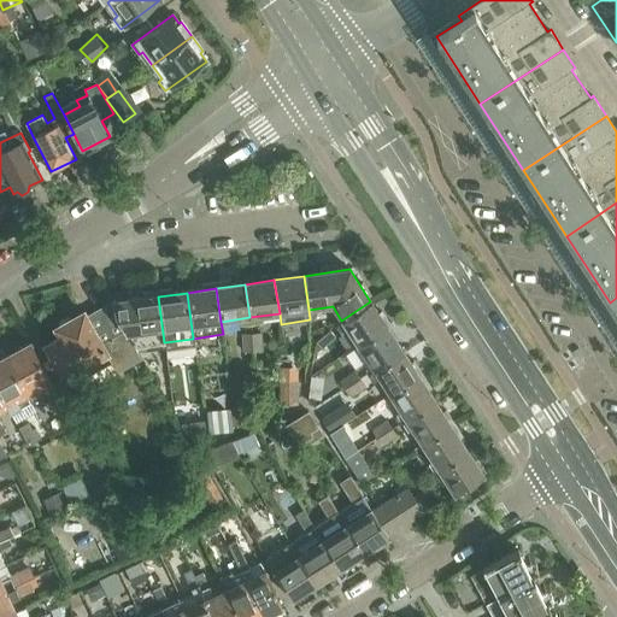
[(107,304),(136,352),(144,347),(147,352),(165,350),(164,342),(158,297),(109,304),(107,304)]
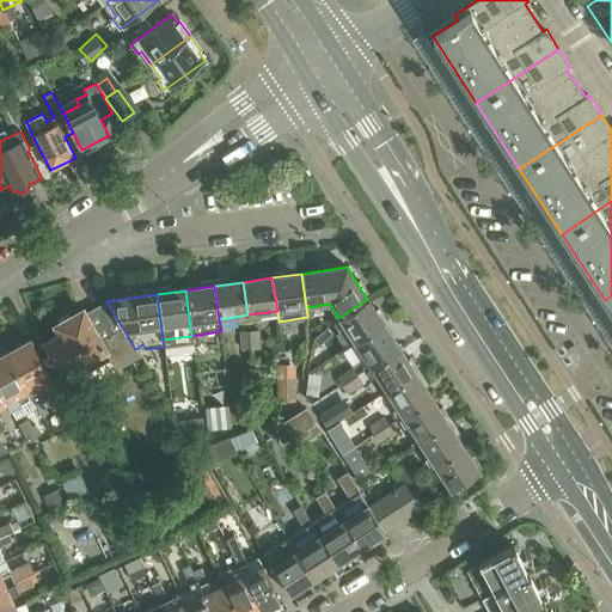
[(367,299),(338,318),(355,342),(383,323),(367,299)]
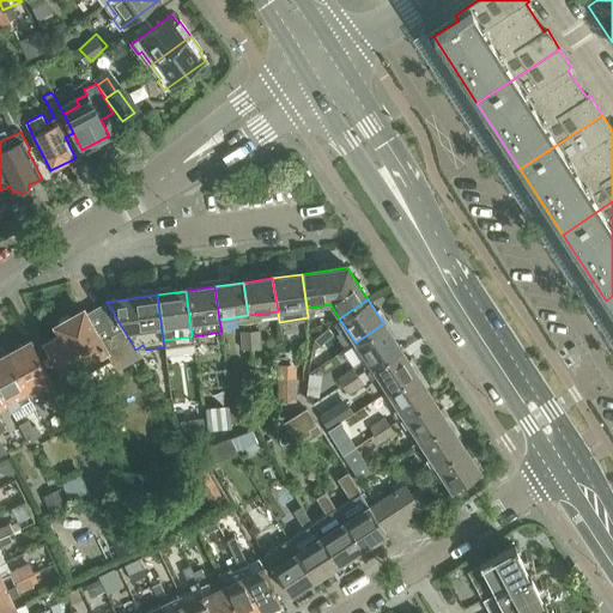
[(143,345),(135,350),(107,302),(85,315),(83,311),(71,319),(67,317),(60,321),(59,325),(56,326),(60,334),(46,343),(64,375),(79,366),(84,376),(111,360),(117,370),(140,358),(145,365),(152,360),(146,350),(143,345)]
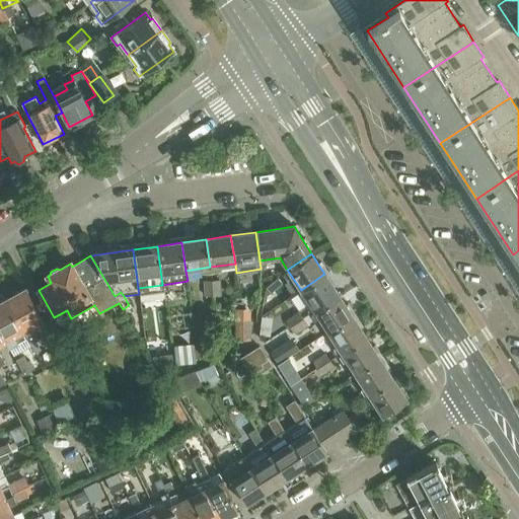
[(324,274),(301,290),(314,311),(339,295),(324,274)]
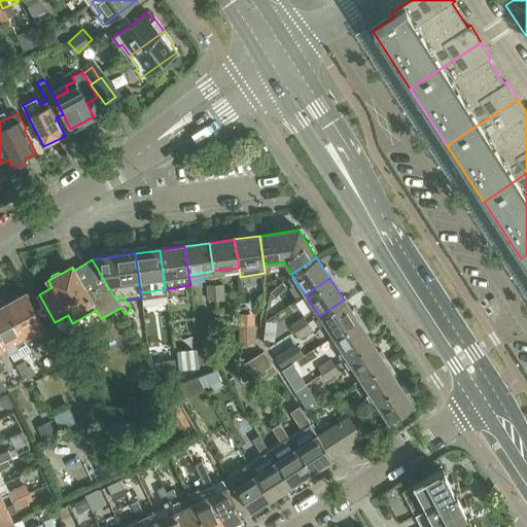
[(280,283),(270,292),(275,299),(286,289),(280,283)]
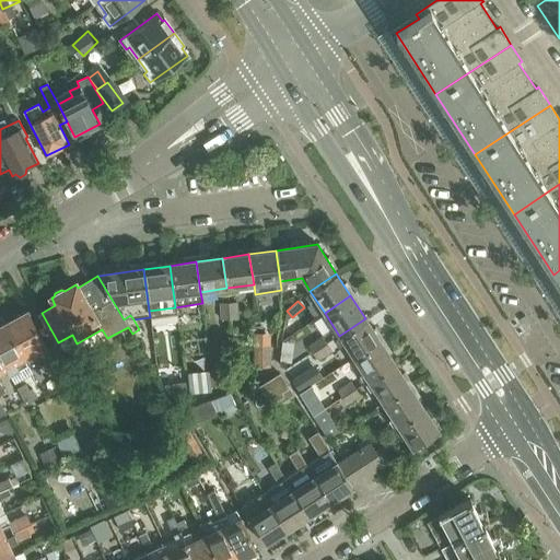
[(221,321),(230,321),(229,304),(220,305),(221,321)]
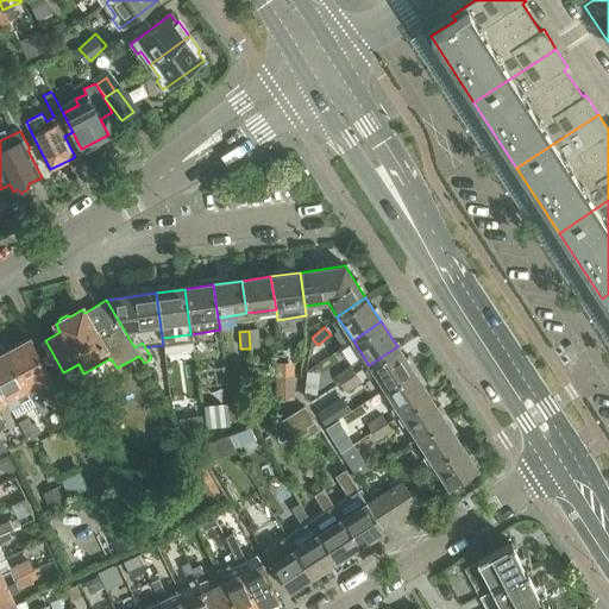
[(249,331),(250,349),(258,347),(257,331),(249,331)]
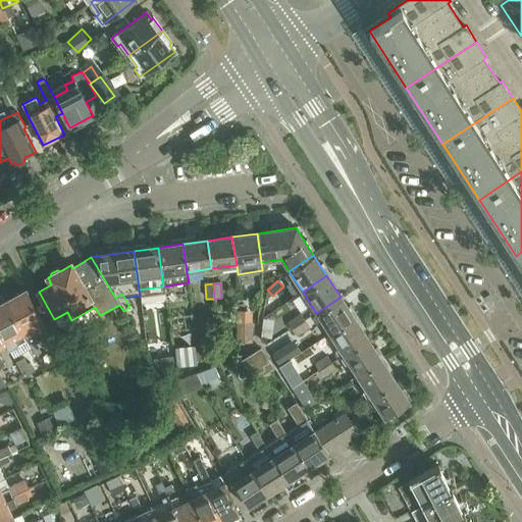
[(35,354),(40,351),(32,336),(34,335),(31,329),(43,322),(25,290),(8,299),(16,314),(15,319),(31,347),(35,354)]
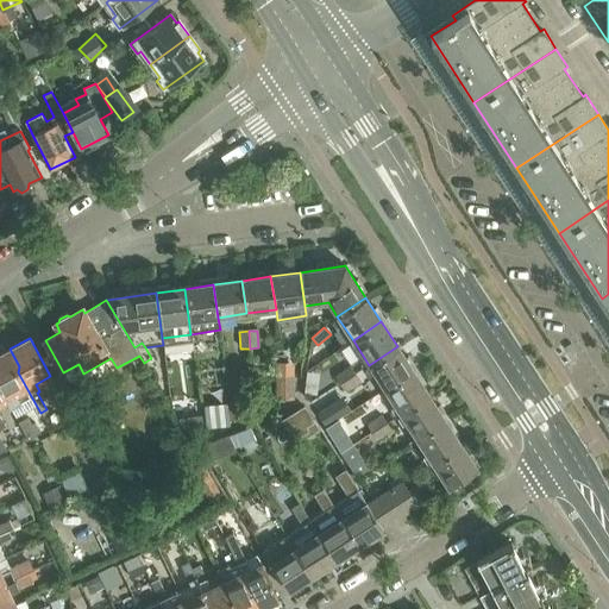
[(200,338),(192,339),(194,357),(202,355),(200,338)]
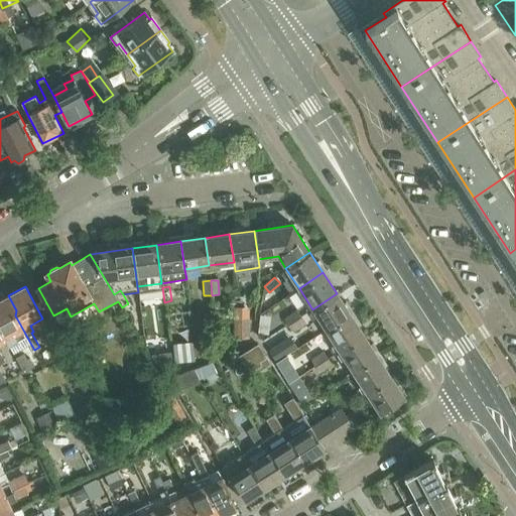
[(164,302),(162,287),(154,288),(156,303),(164,302)]
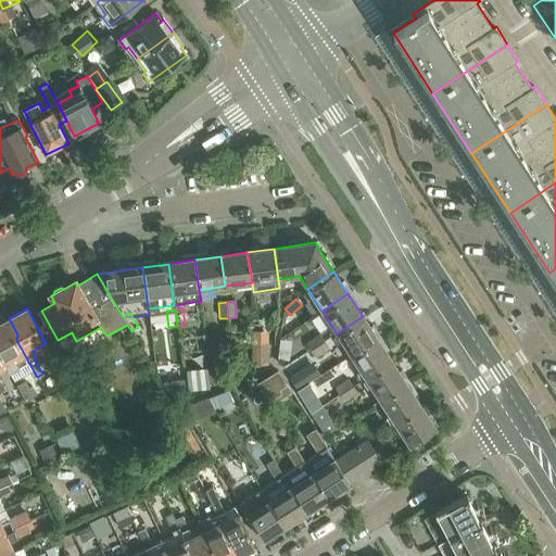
[(363,316),(337,333),(351,355),(377,338),(363,316)]
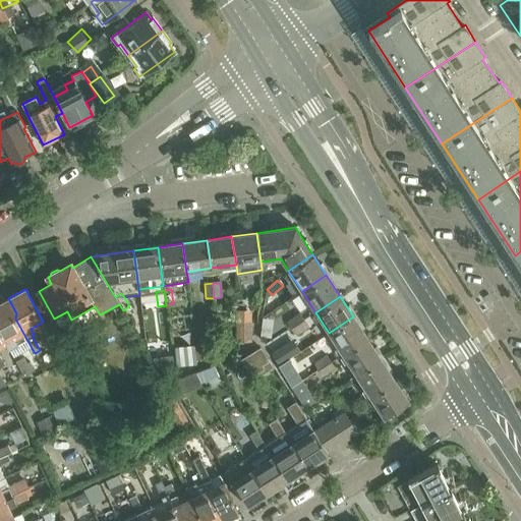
[(12,356),(31,346),(15,319),(16,313),(8,298),(0,302),(0,333),(5,343),(12,356)]
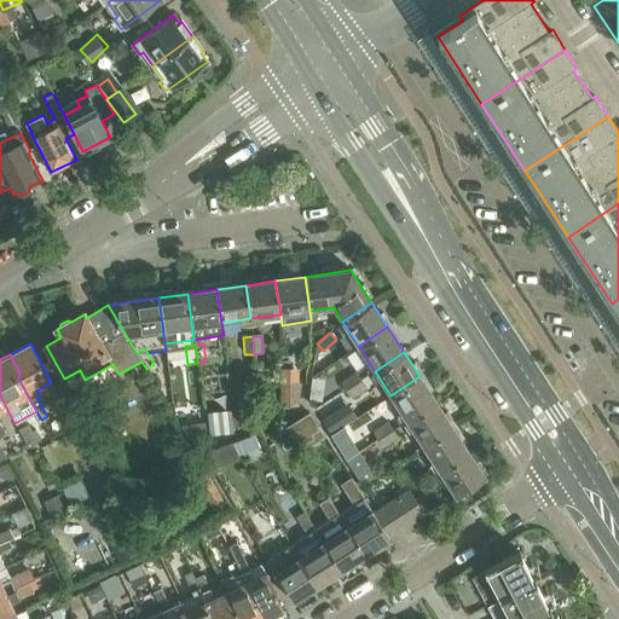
[(341,382),(346,389),(360,381),(356,372),(341,382)]
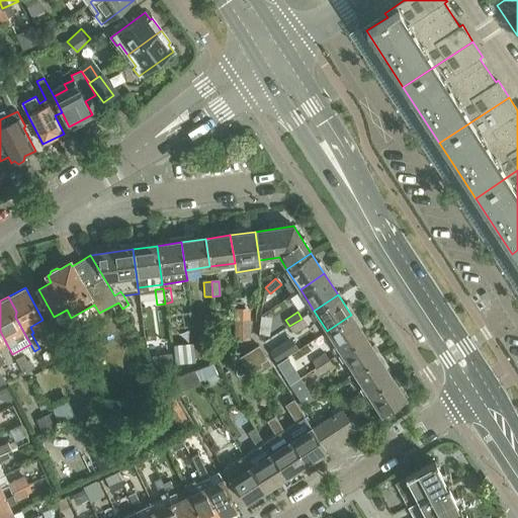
[(351,315),(327,331),(341,352),(365,336),(351,315)]
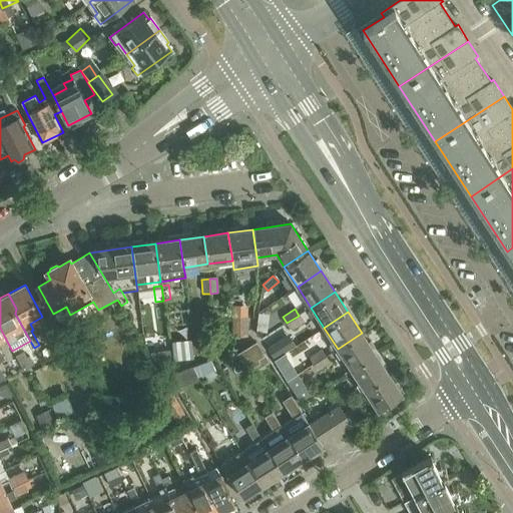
[(303,322),(299,316),(287,323),(292,330),(303,322)]
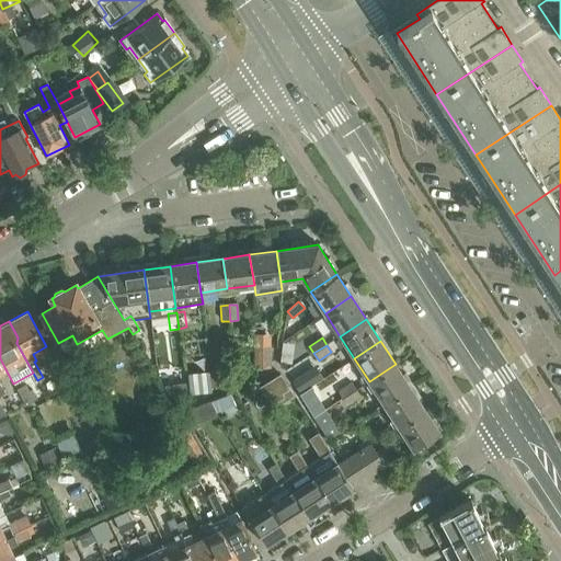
[(254,368),(271,368),(272,346),(254,346),(254,368)]
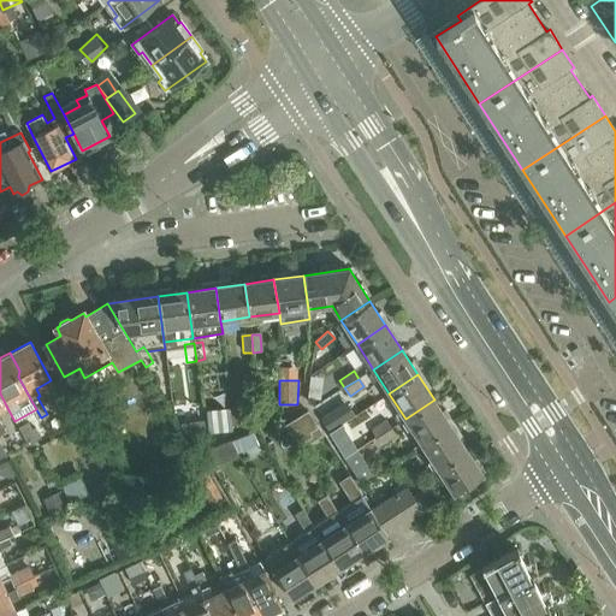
[(321,407),(329,424),(354,413),(347,395),(321,407)]
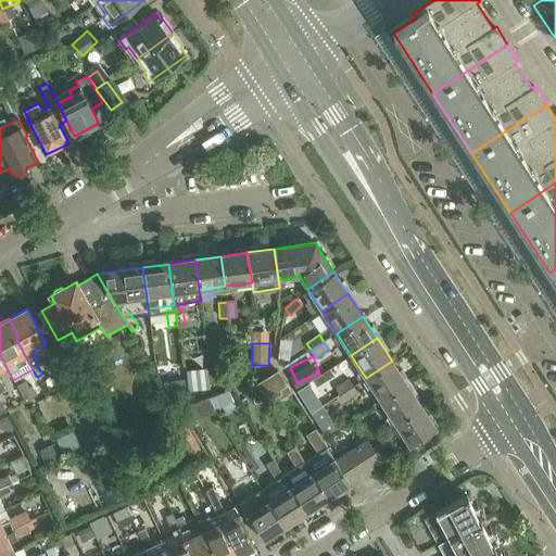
[(392,361),(366,378),(380,400),(406,383),(392,361)]
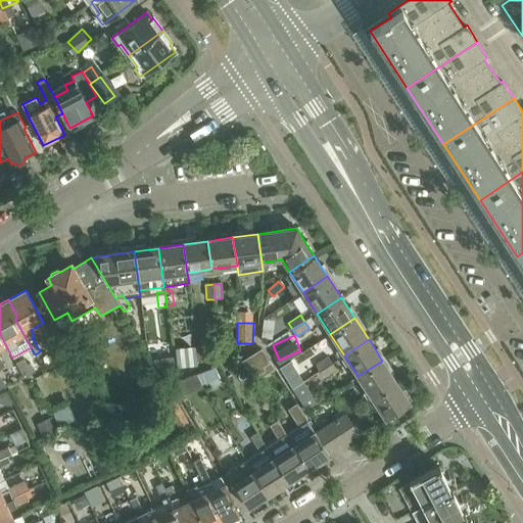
[(199,361),(211,360),(209,345),(197,346),(199,361)]
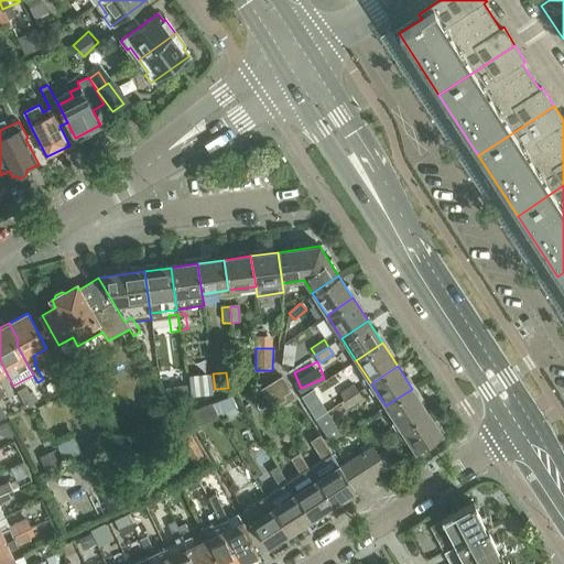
[(270,381),(273,391),(286,387),(283,377),(270,381)]
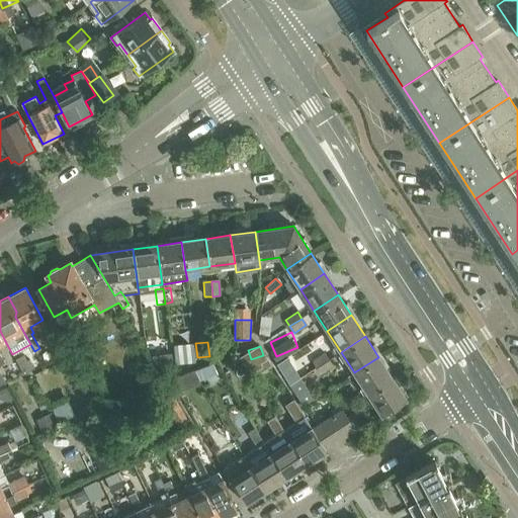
[(184,363),(195,362),(194,351),(183,352),(184,363)]
